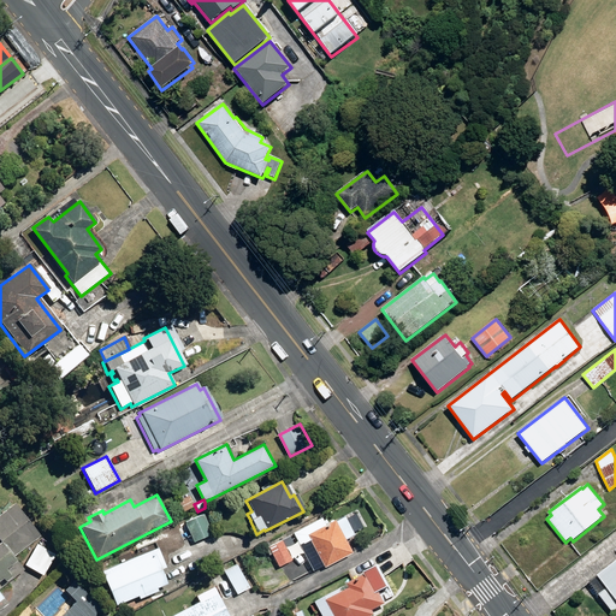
[(39,537),(13,504),(0,514),(0,544),(12,560),(39,537)]
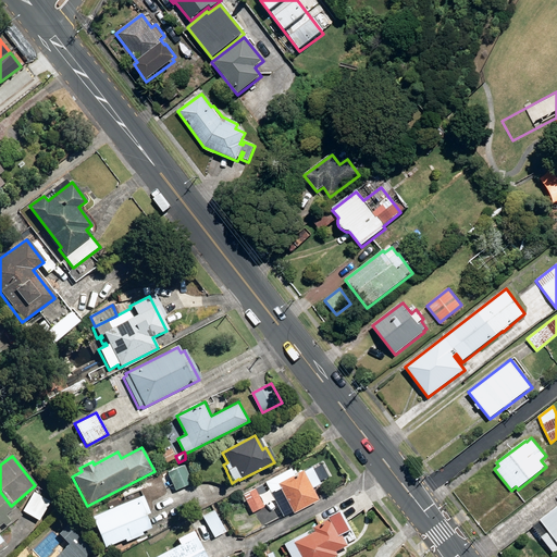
[(183,465),(165,473),(174,491),(192,483),(183,465)]
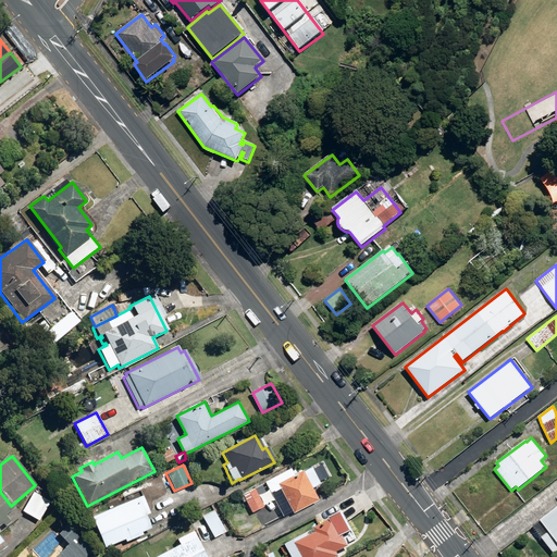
[(288,470),(263,483),(282,517),(292,511),(293,514),(317,500),(310,489),(319,484),(310,468),(301,472),(301,471),(292,475),(288,470)]
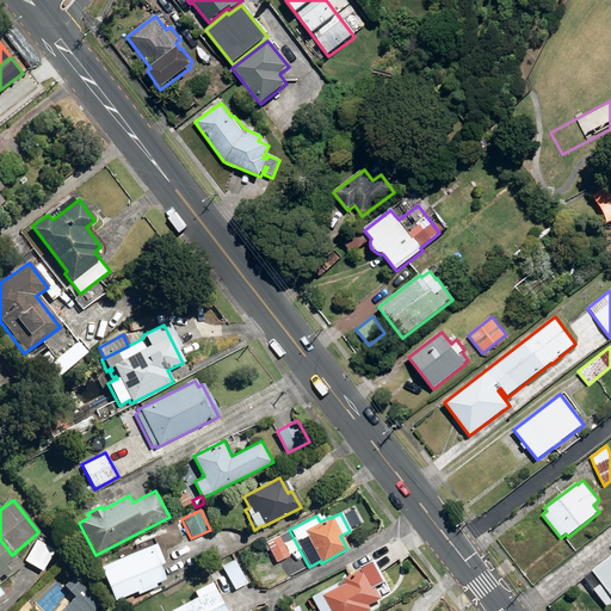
[(289,556),(278,536),(265,543),(276,563),(289,556)]
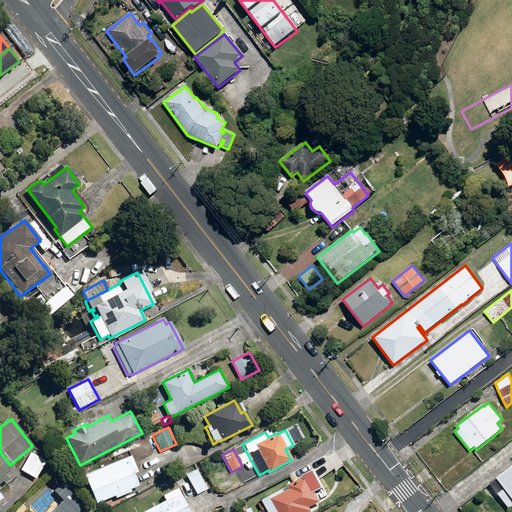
[(0,452),(0,489),(18,475),(10,465),(0,452)]
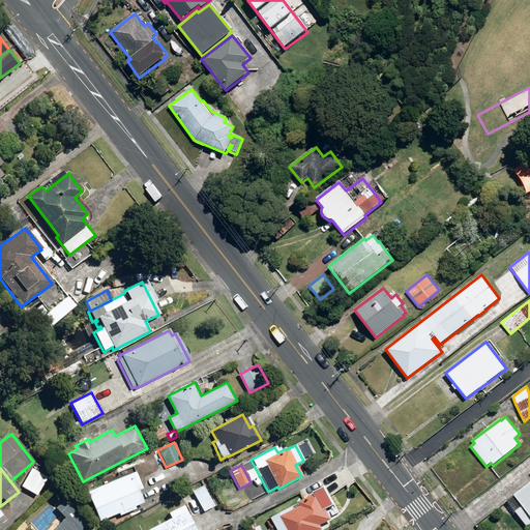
[(36,496),(47,477),(31,469),(21,488),(36,496)]
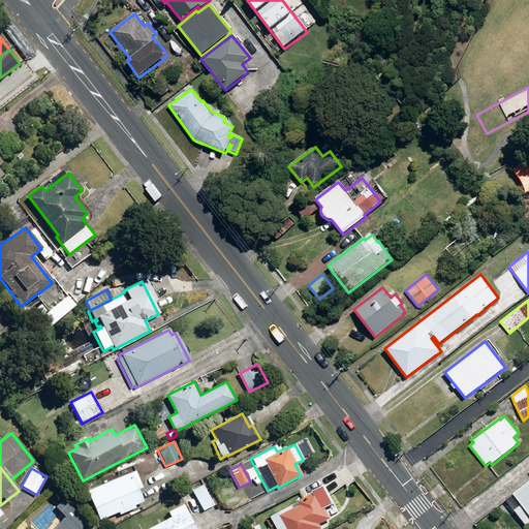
[(134,471),(86,492),(98,521),(118,512),(119,516),(135,508),(134,506),(143,502),(137,490),(142,489),(134,471)]
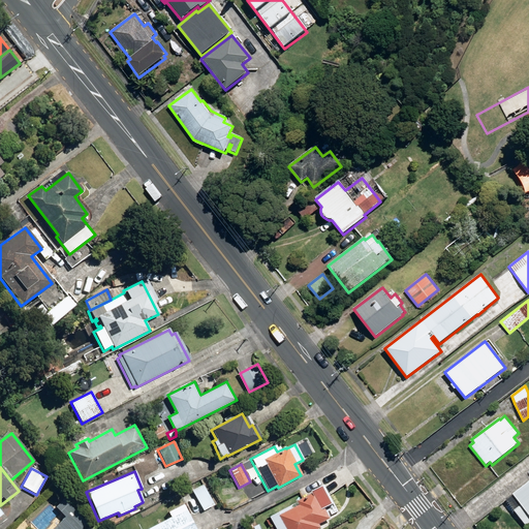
[(528,481),(505,500),(525,527),(528,524),(528,481)]
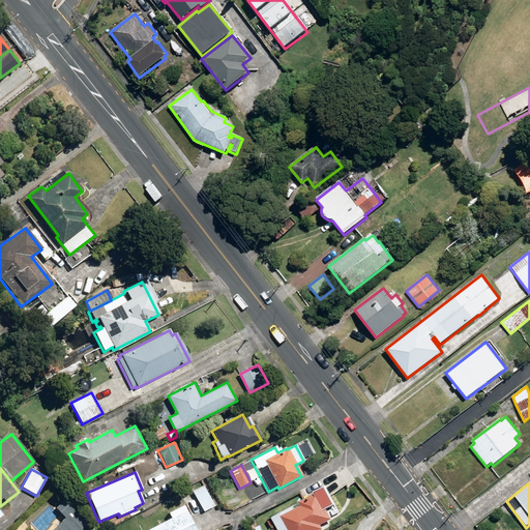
[(203,488),(192,494),(203,512),(213,506),(203,488)]
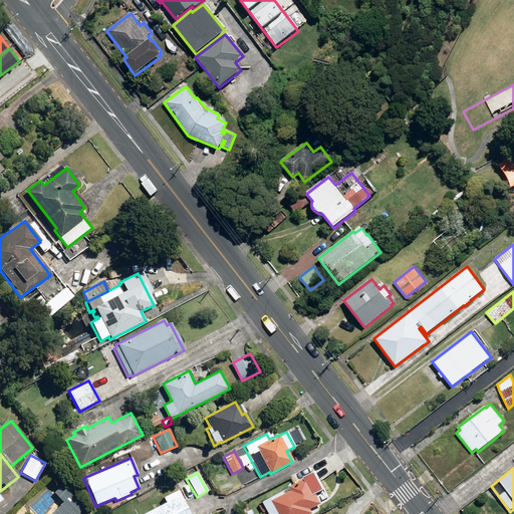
[(311,513),(312,513),(310,510),(321,504),(316,494),(323,490),(314,474),(303,479),(304,480),(289,488),(291,492),(285,495),(283,492),(263,503),(268,513),(311,513)]
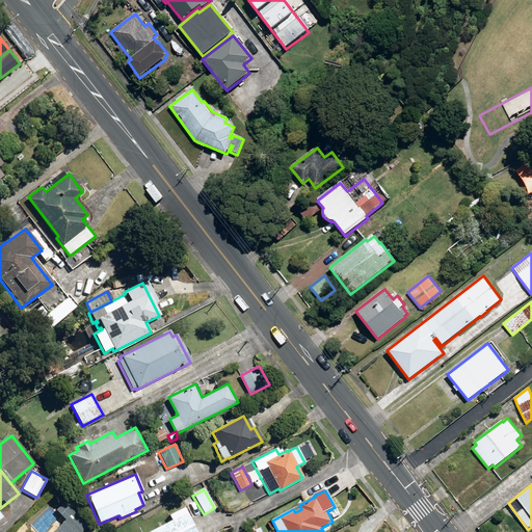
[(52,531),(81,531),(87,527),(63,502),(54,510),(64,521),(52,531)]
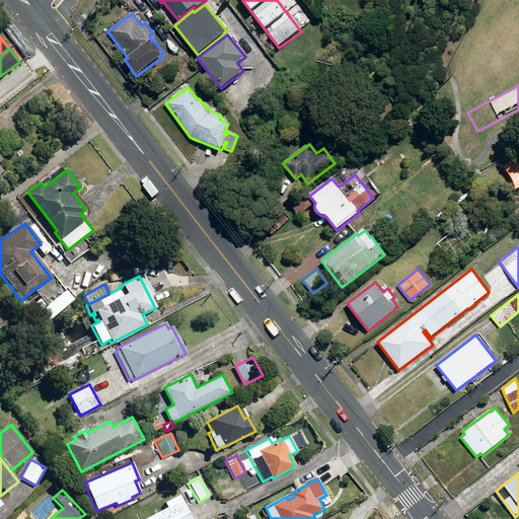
[(144,518),(191,518),(178,496),(163,504),(165,508),(144,518)]
